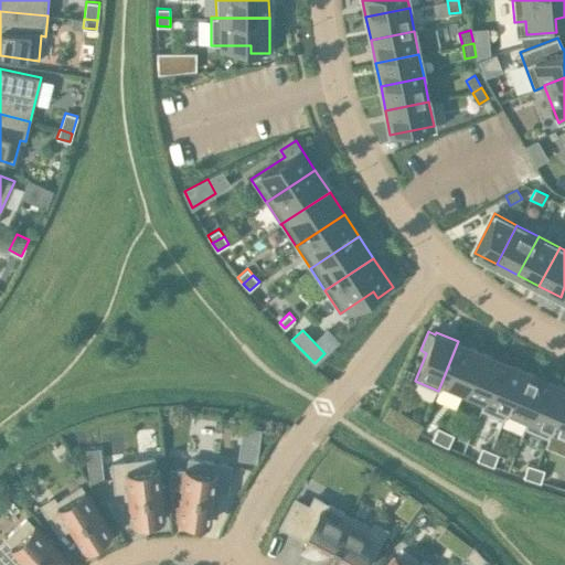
[(461,395),(481,351),(458,341),(438,391),(440,386),(461,395)]
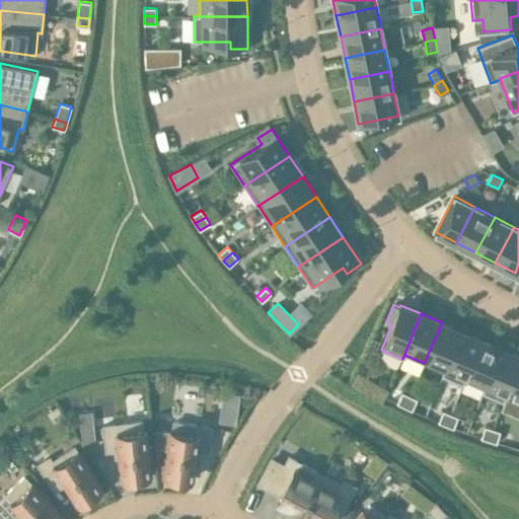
[(442,376),(461,330),(442,322),(424,363),(443,371),(441,375),(442,376)]
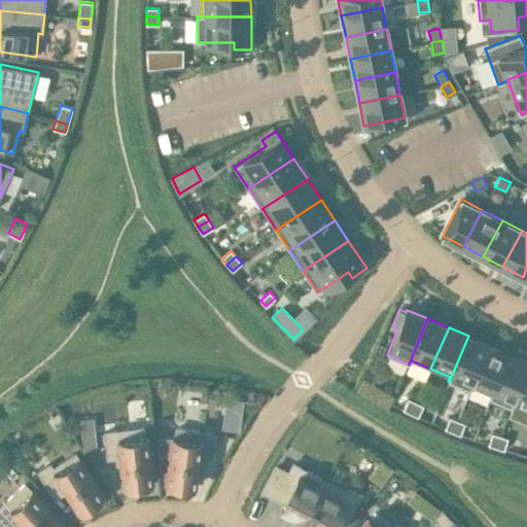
[(469,390),(489,345),(468,336),(449,382),(469,390)]
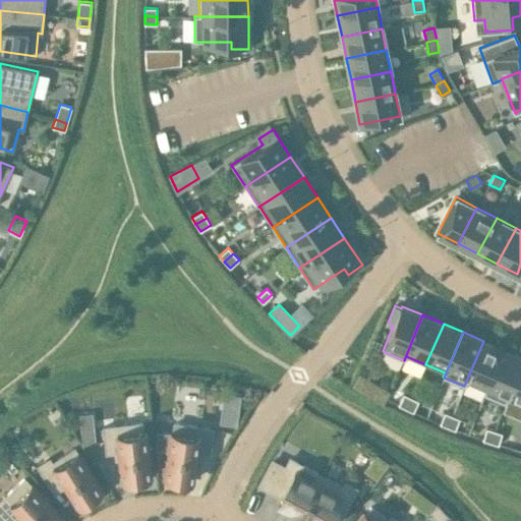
[(484,395),(504,349),(483,341),(464,386),(465,386),(467,382),(485,390),(483,394),(484,395)]
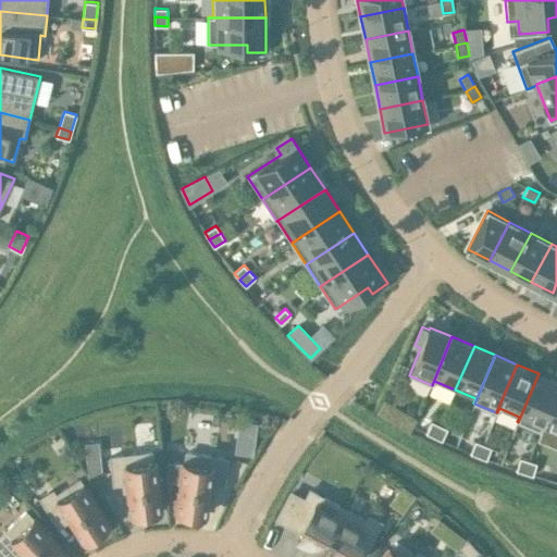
[(540,431),(556,390),(556,381),(539,373),(518,422),(540,431)]
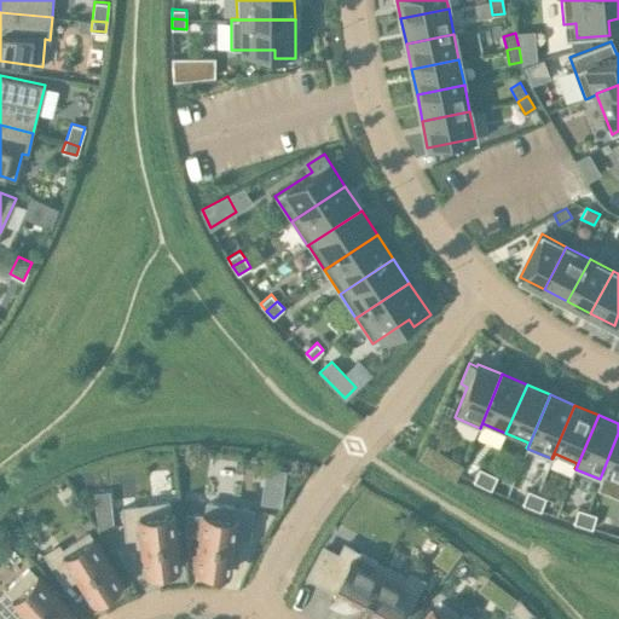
[(618,433),(600,479),(601,479),(603,474),(618,480),(618,433)]
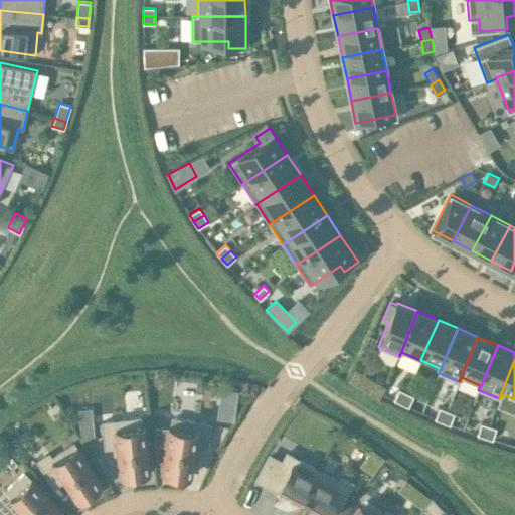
[(369,378),(355,370),(349,380),(363,388),(369,378)]
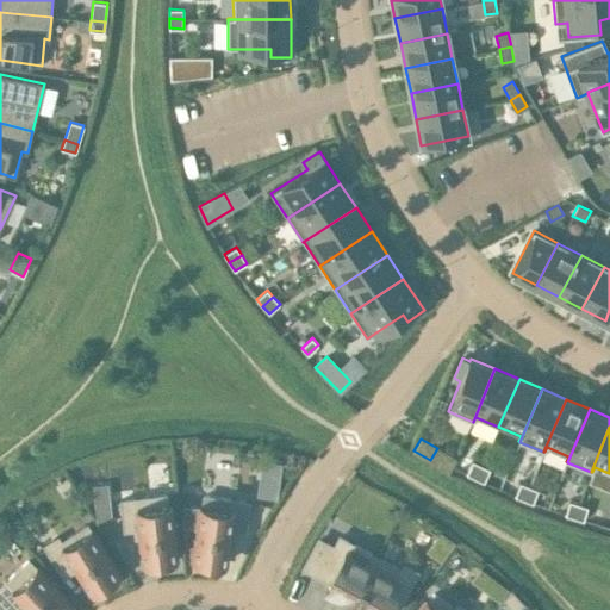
[(475,478),(481,465),(473,461),(466,474),(475,478)]
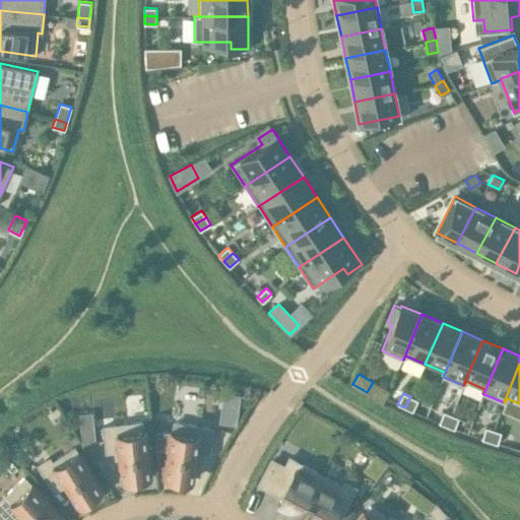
[(417,400),(410,396),(405,407),(412,410),(417,400)]
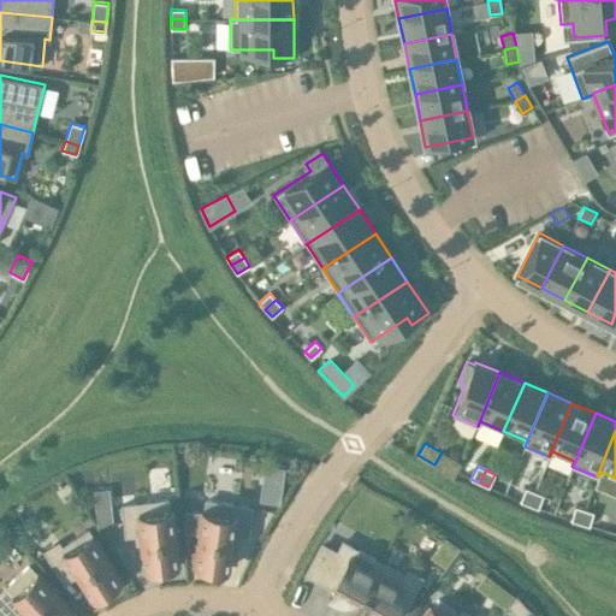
[(528,504),(534,491),(525,487),(520,501),(528,504)]
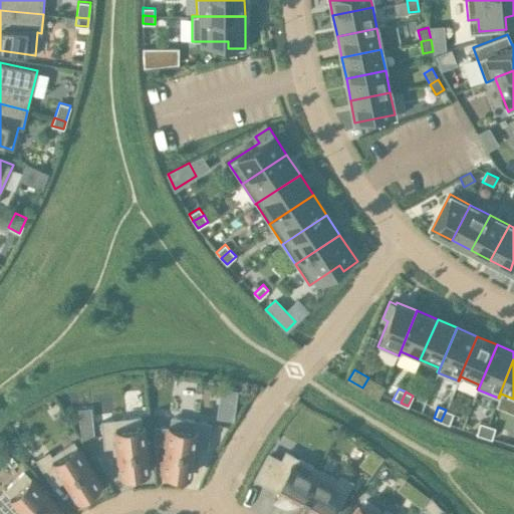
[(234,410),(218,408),(217,418),(233,420),(234,410)]
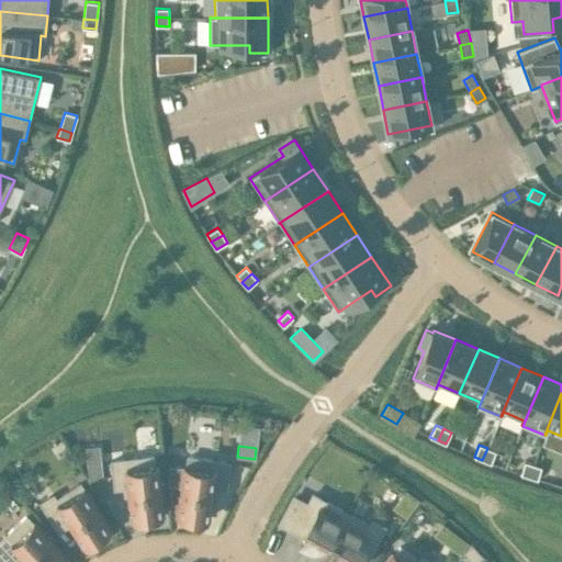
[(495,451),(487,448),(482,460),(491,463),(495,451)]
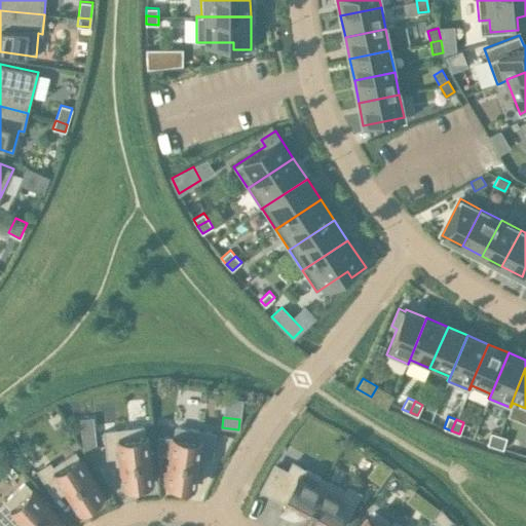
[(143,437),(142,427),(123,429),(122,429),(104,431),(107,457),(119,455),(122,484),(127,483),(128,489),(147,487),(147,481),(152,480),(147,436),(143,437)]
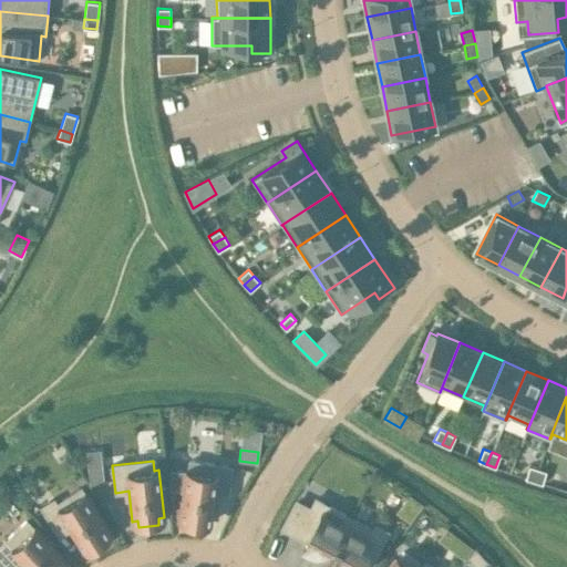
[(227,492),(232,466),(215,464),(189,461),(188,471),(185,471),(185,472),(172,470),(168,487),(183,490),(178,518),(184,518),(183,525),(204,528),(204,522),(209,523),(215,491),(227,492)]
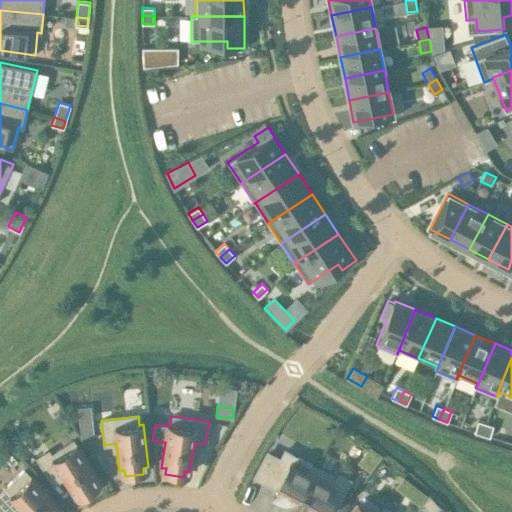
[(482,434),(485,423),(478,420),(474,432),(482,434)]
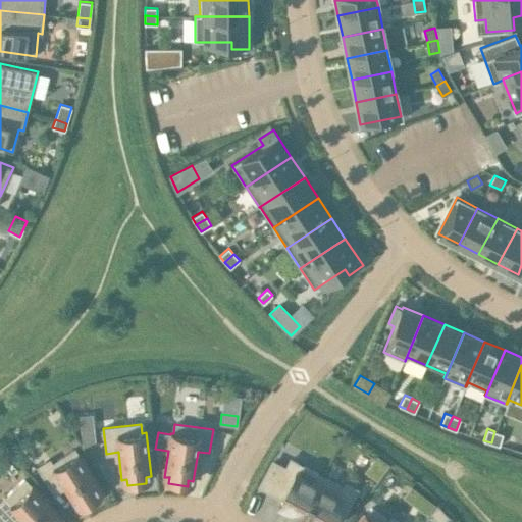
[(94,429),(81,430),(83,446),(96,445),(94,429)]
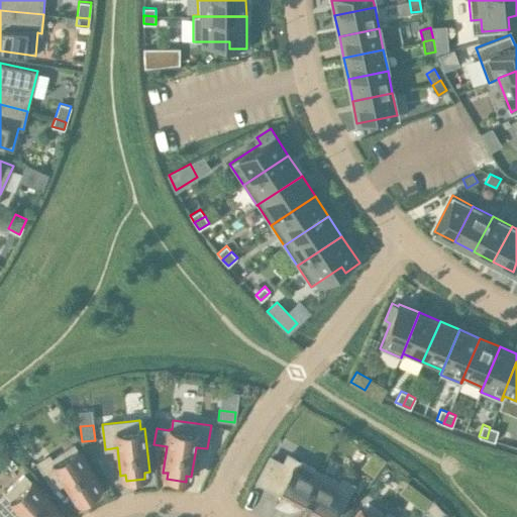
[(498,429),(490,427),(487,438),(494,441),(498,429)]
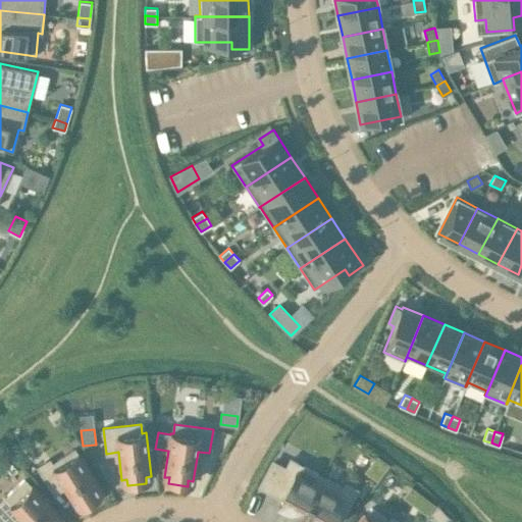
[(74,450),(57,461),(57,460),(52,463),(49,459),(38,467),(51,488),(62,481),(76,506),(82,503),(85,508),(101,498),(97,492),(102,489),(79,453),(76,454),(74,450)]
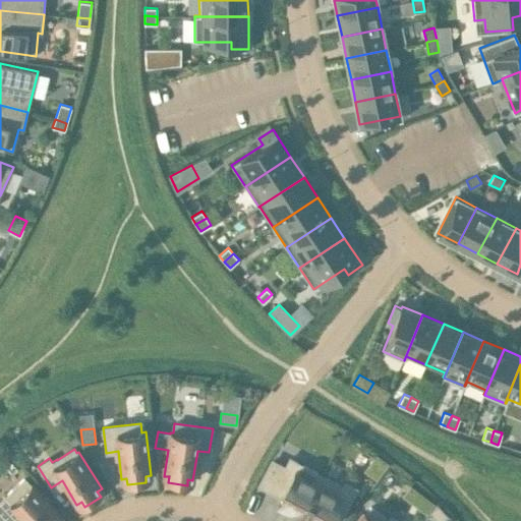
[(296,520),(297,520),(322,475),(298,463),(290,458),(285,467),(275,461),(263,483),(284,495),(279,505),(284,508),(281,513),(296,520)]
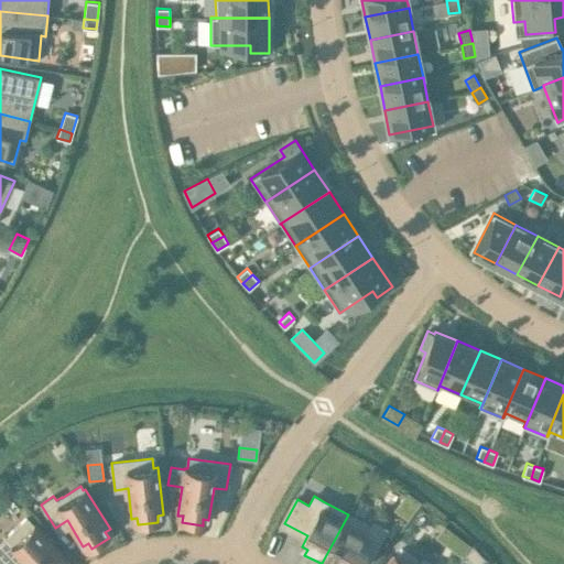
[(370,557),(386,529),(373,522),(370,527),(348,514),(322,563),(351,563),(359,551),(370,557)]
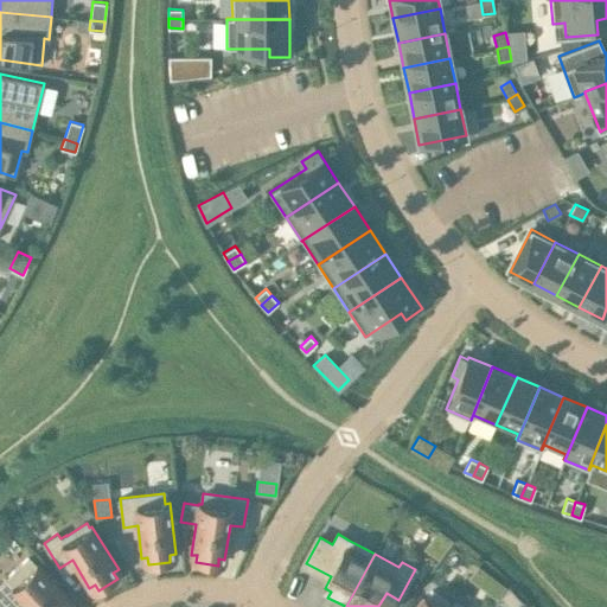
[(66,606),(72,602),(37,564),(36,566),(29,557),(7,577),(0,583),(0,606),(25,606),(27,605),(30,606),(66,606)]
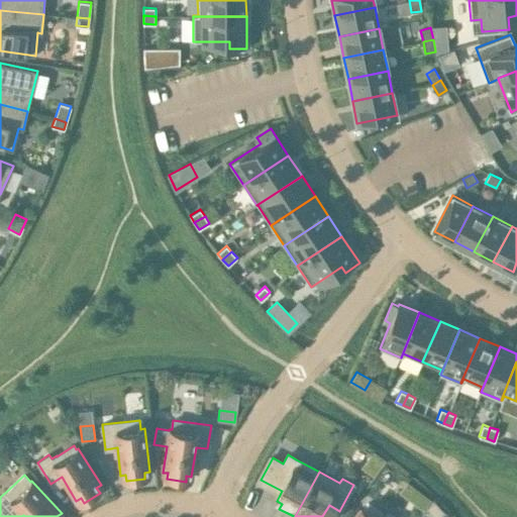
[(418,491),(410,501),(422,510),(430,500),(418,491)]
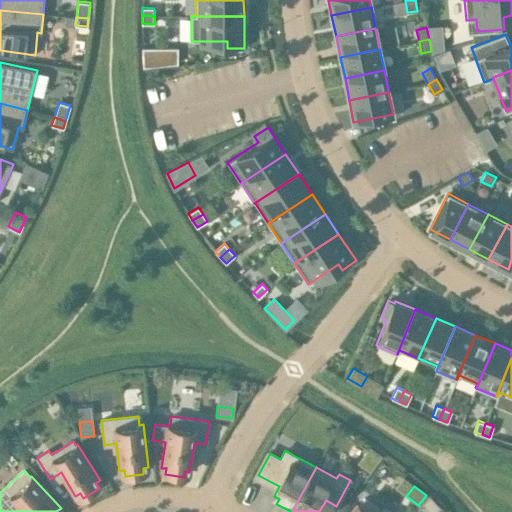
[(379,509),(364,498),(359,506),(356,504),(350,511),(391,511),(384,507),(381,511),(379,509)]
